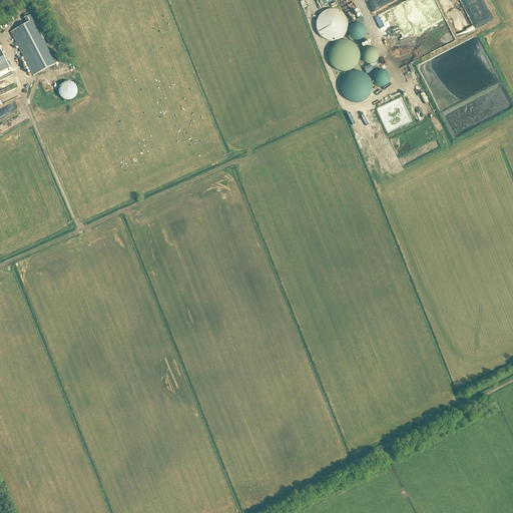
[(338,11),(334,10),(331,10),(328,11),(325,12),(322,14),(319,17),(318,19),(317,23),(316,26),(317,29),(318,33),(320,36),(322,38),(325,40),(328,41),(332,42),(335,41),(338,40),(341,39),(344,36),(346,34),(347,31),(348,27),(348,24),(347,21),(345,18),(343,15),(341,13),(338,11)]
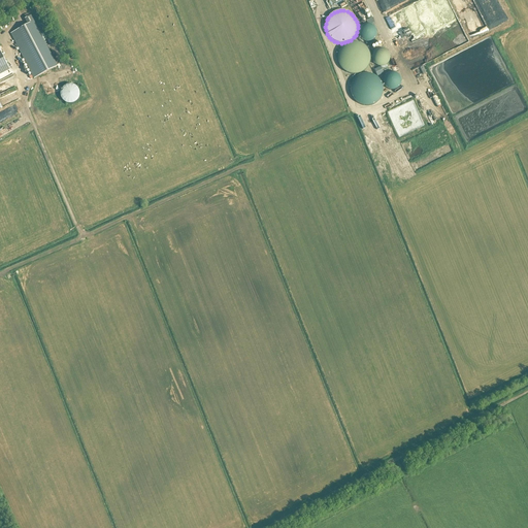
[(28,26),(10,35),(34,79),(57,68),(33,23),(31,19),(30,17),(26,19),(25,20),(28,26)]
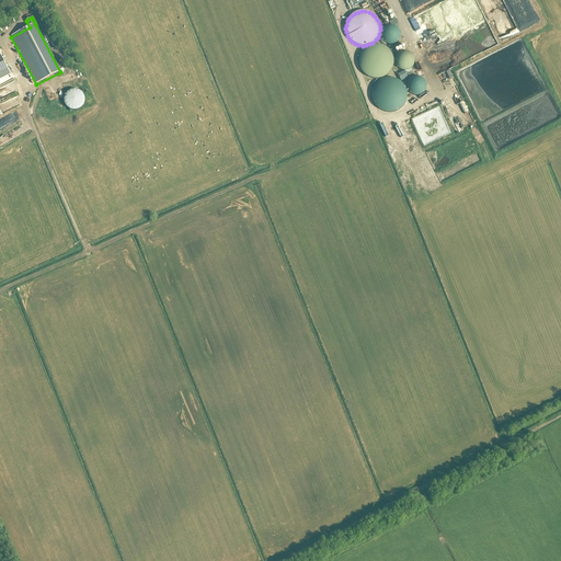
[(391,26),(387,26),(382,30),(381,34),(381,38),(384,42),(388,45),(392,45),(397,43),(399,39),(400,35),(399,31),(396,27),(391,26)]
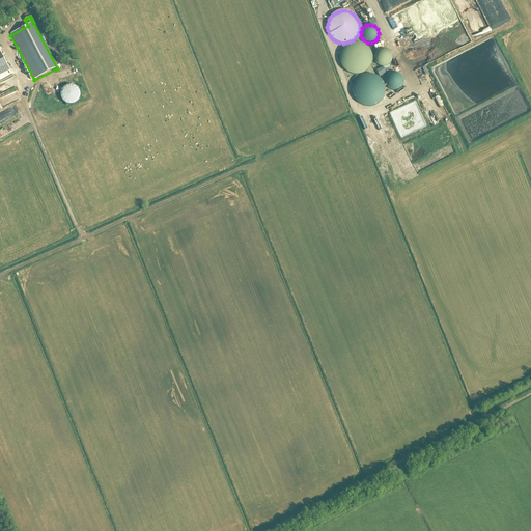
[(363,44),(359,43),(355,43),(351,44),(347,45),(344,48),(341,51),(340,55),(340,59),(340,62),(342,66),(344,70),(347,73),(351,74),(355,75),(359,75),(363,74),(366,71),(369,68),(371,64),(372,60),(372,56),(371,53),(369,49),(366,46),(363,44)]
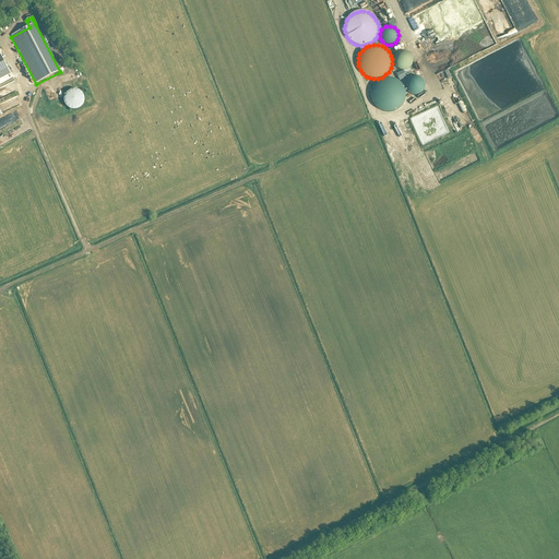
[(404,51),(401,51),(397,54),(395,56),(394,59),(394,62),(394,64),(396,68),(399,70),(402,70),(405,70),(408,69),(411,67),(413,63),(413,60),(412,57),(409,55),(407,52),(404,51)]
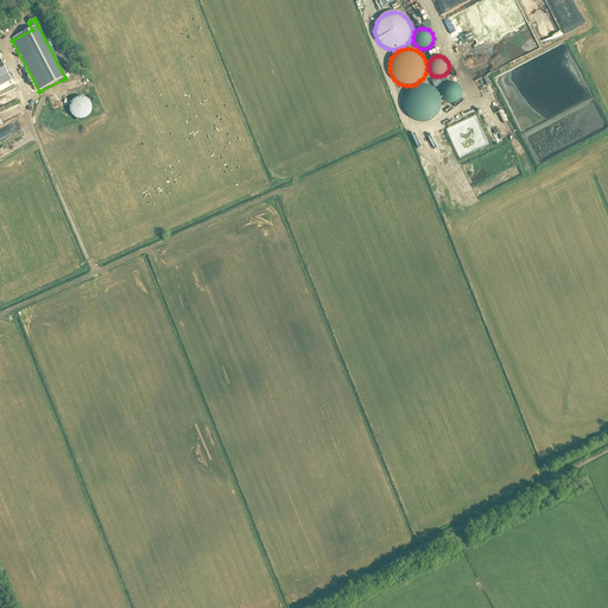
[(0,84),(11,81),(4,68),(0,59),(0,84)]
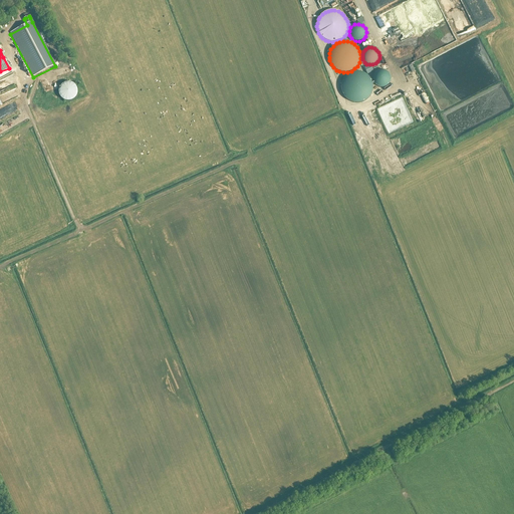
[(370,65),(364,68),(367,74),(373,72),(370,65)]
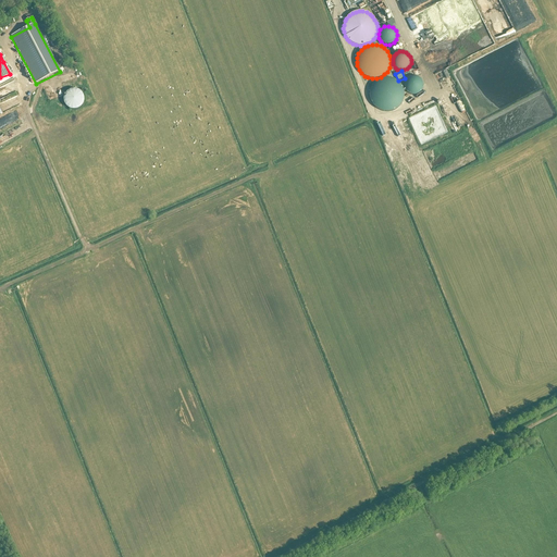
[(415,75),(410,76),(407,78),(405,82),(404,85),(405,89),(407,93),(410,94),(415,95),(418,94),(421,90),(422,87),(422,83),(421,79),(418,77),(415,75)]
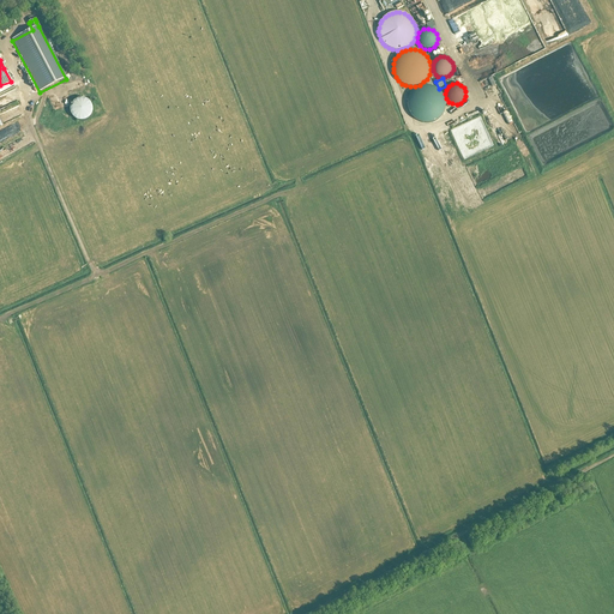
[(445,106),(445,101),(444,97),(441,92),(438,90),(434,88),(431,86),(426,86),(422,86),(417,88),(414,90),(411,94),(409,97),(408,102),(408,106),(409,110),(410,114),(413,118),(416,120),(421,122),(425,124),(429,124),(433,122),(437,120),(440,118),(443,114),(445,109),(445,106)]
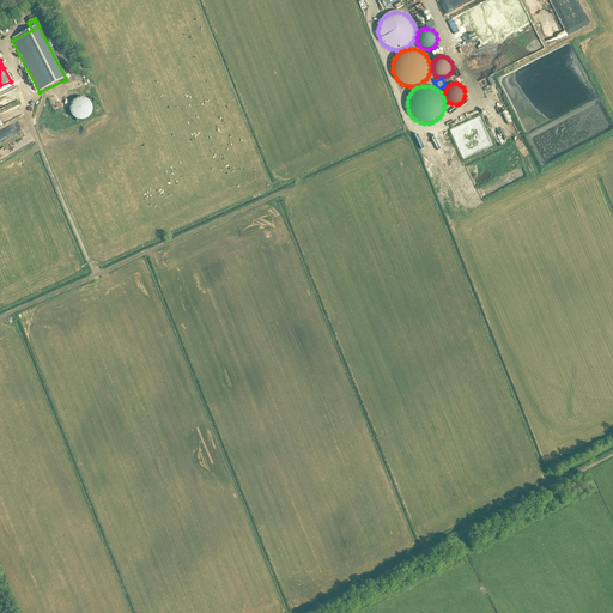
[(70,111),(72,116),(74,119),(79,121),(83,121),(87,119),(90,116),(92,111),(92,108),(91,103),(87,101),(84,98),(79,98),(76,101),(72,103),(70,107),(70,111)]
